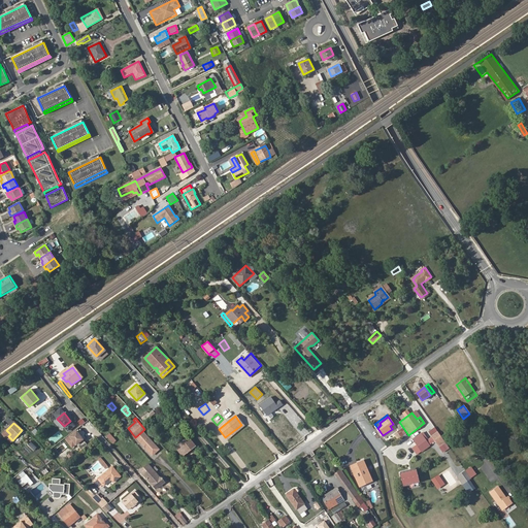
[(243,427),(241,425),(225,437),(227,439),(243,427)]
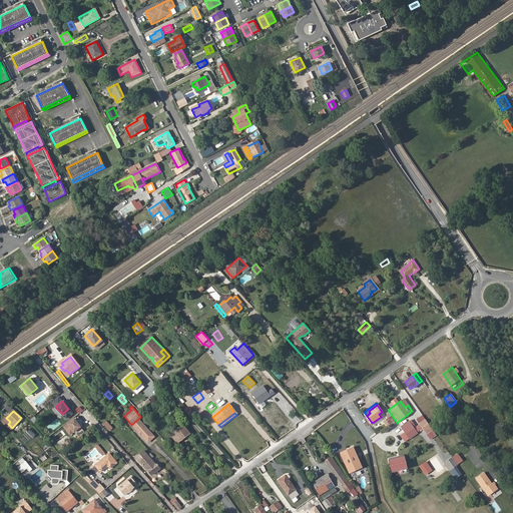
[(390,416),(385,420),(389,425),(394,422),(390,416)]
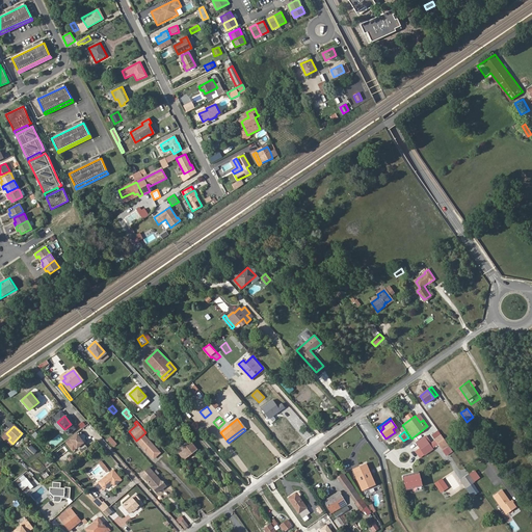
[(416,440),(421,447),(430,441),(424,433),(416,440)]
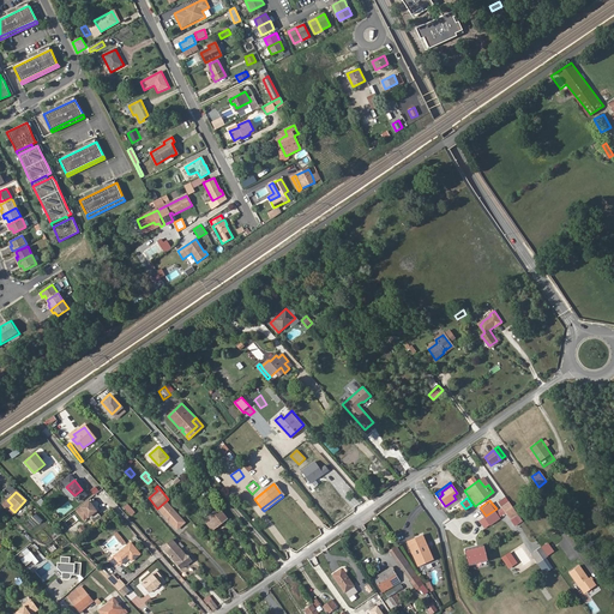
[(96,510),(89,501),(82,507),(89,517),(96,510)]
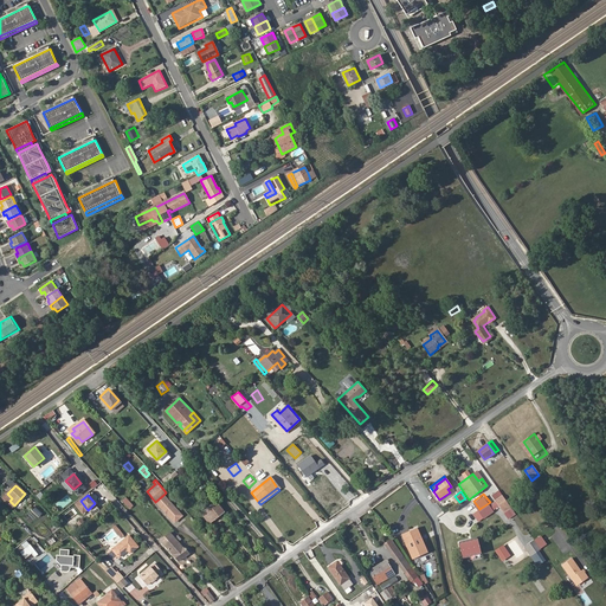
[(166,513),(174,522),(181,515),(163,495),(155,502),(163,510),(165,510),(167,513),(166,513)]
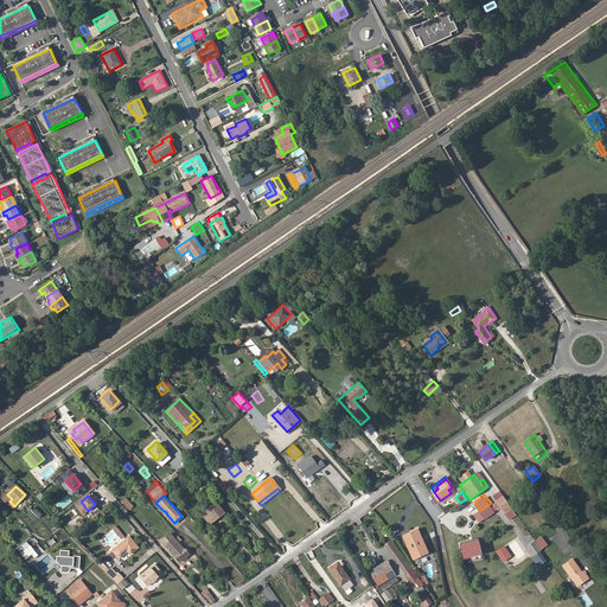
[(224,512),(216,503),(202,515),(206,521),(208,519),(210,523),(217,517),(218,518),(224,512)]
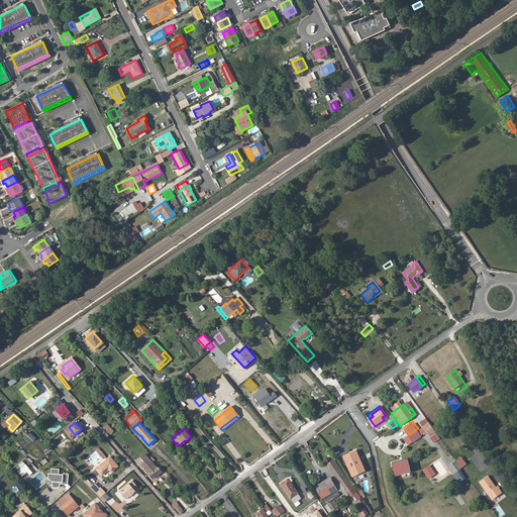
[(355,449),(341,456),(351,478),(366,472),(355,449)]
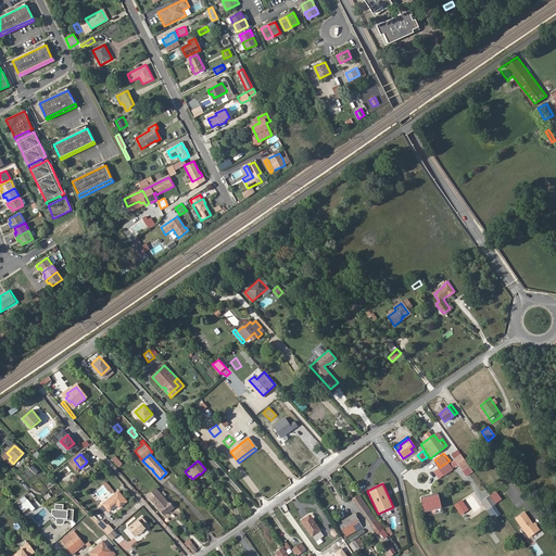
[(175,505),(162,490),(160,492),(173,507),(175,505)]
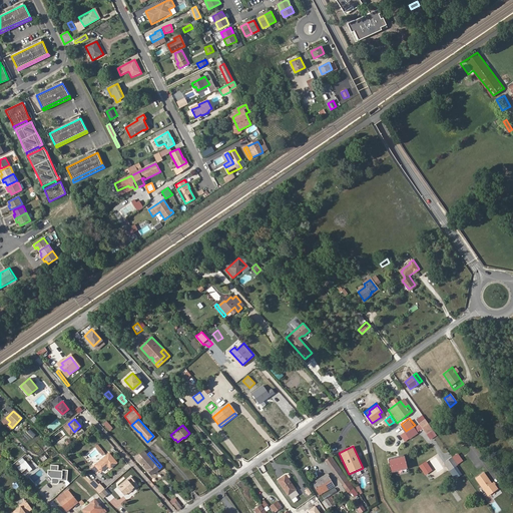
[(108,453),(91,467),(95,472),(99,469),(100,471),(107,465),(109,468),(116,462),(108,453)]
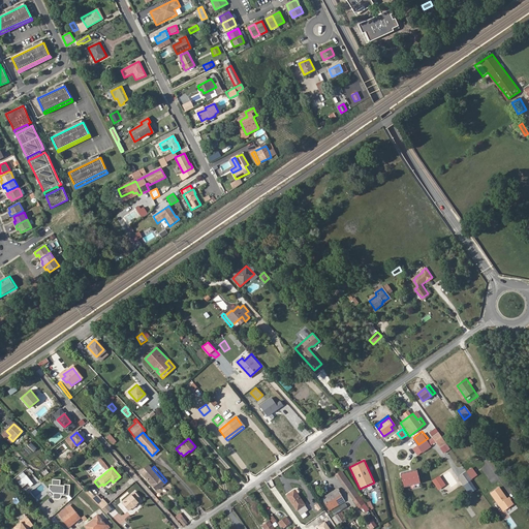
[(466,485),(471,492),(476,489),(470,480),(477,474),(471,467),(457,477),(464,486),(466,485)]
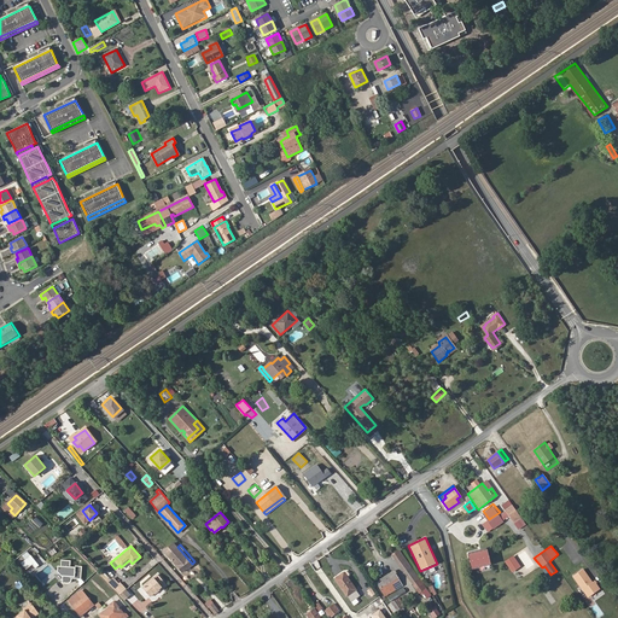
[(192,564),(178,547),(168,555),(182,572),(192,564)]
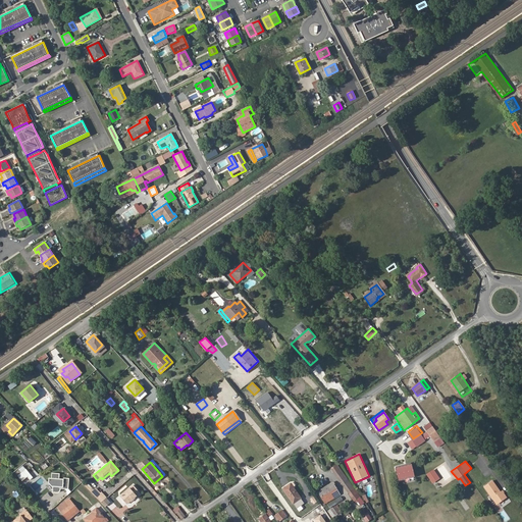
[(354,487),(336,464),(331,468),(348,491),(350,490),(354,487)]
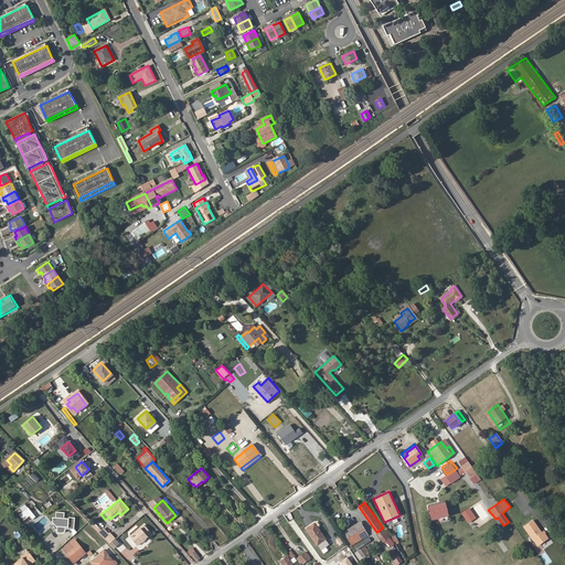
[(435,503),(428,505),(432,521),(438,519),(438,516),(448,514),(445,503),(435,505),(435,503)]
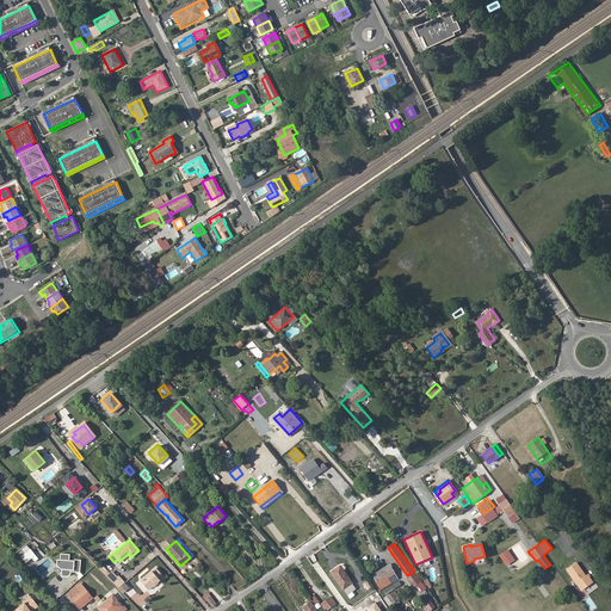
[(508,549),(504,553),(511,563),(516,560),(508,549)]
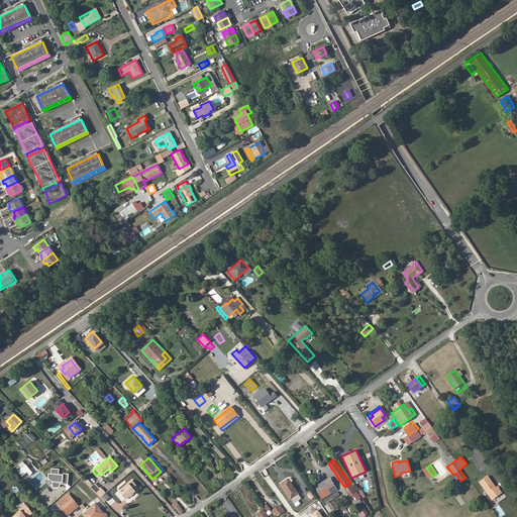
[(27,467),(19,473),(23,478),(28,474),(30,478),(33,475),(27,467)]
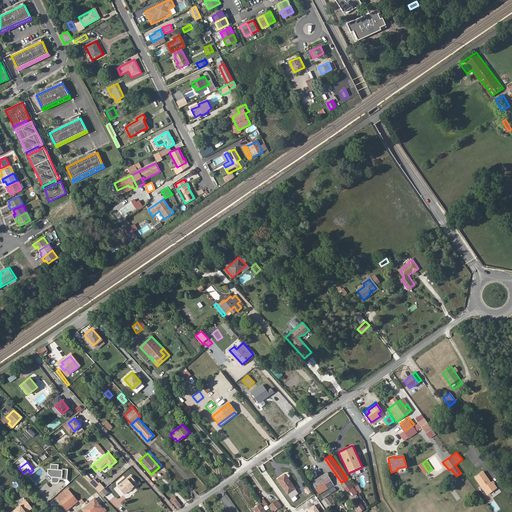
[(422,463),(418,465),(425,474),(428,472),(422,463)]
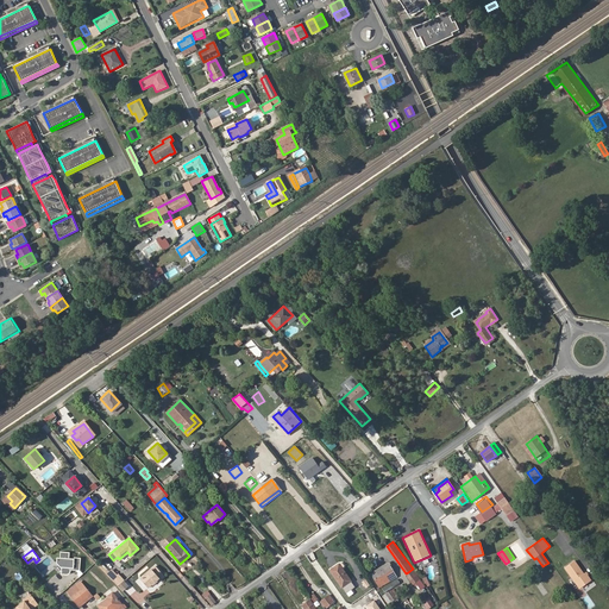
[(70,554),(61,553),(61,559),(57,559),(57,564),(61,569),(62,569),(62,576),(68,576),(69,576),(70,575),(71,573),(71,570),(74,570),(74,571),(81,572),(81,559),(75,559),(75,560),(70,560),(70,554)]
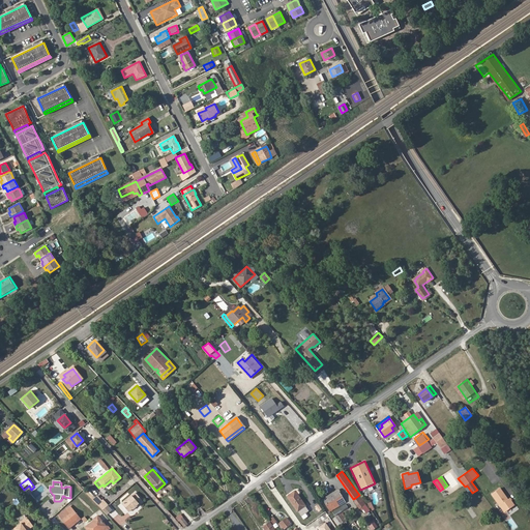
[(160,497),(173,487),(169,481),(156,492),(160,497)]
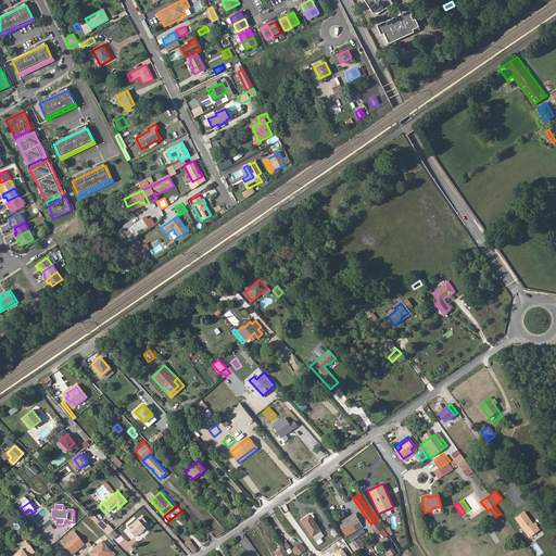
[(532,525),(523,513),(516,519),(529,538),(539,530),(534,523),(532,525)]
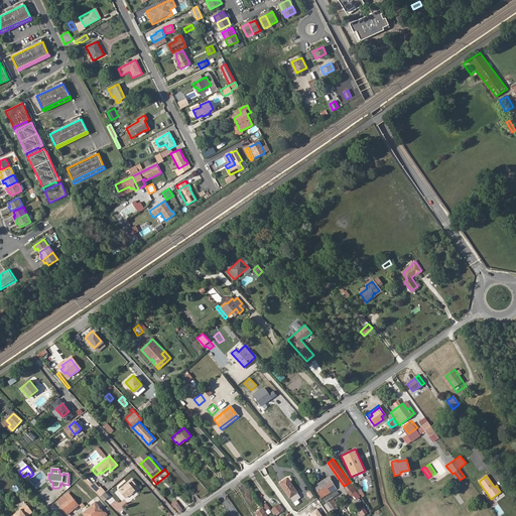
[(90,485),(92,483),(85,477),(83,480),(90,485)]
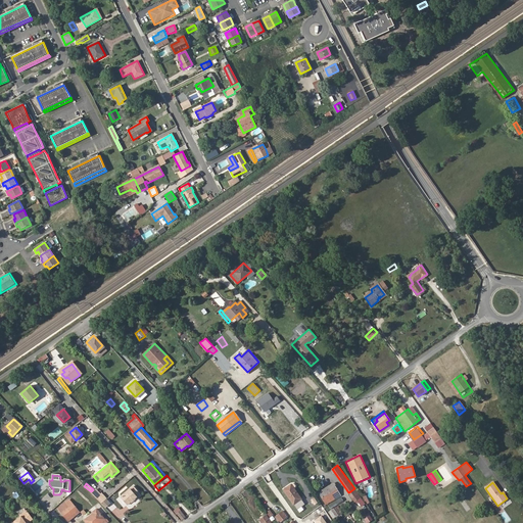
[(284,489),(294,505),(302,498),(294,488),(292,485),(291,484),(284,489)]
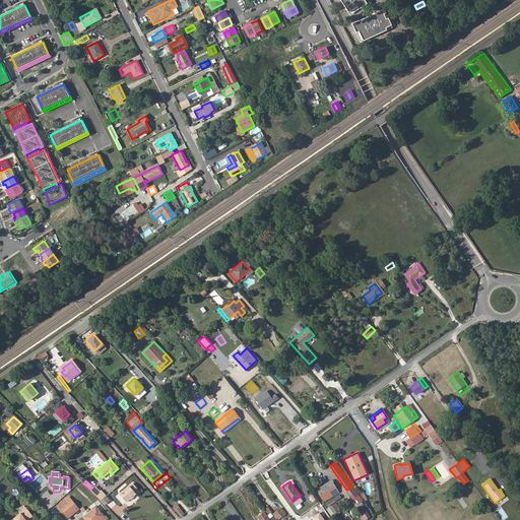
[(126,502),(135,493),(136,494),(139,492),(132,483),(120,494),(126,502)]
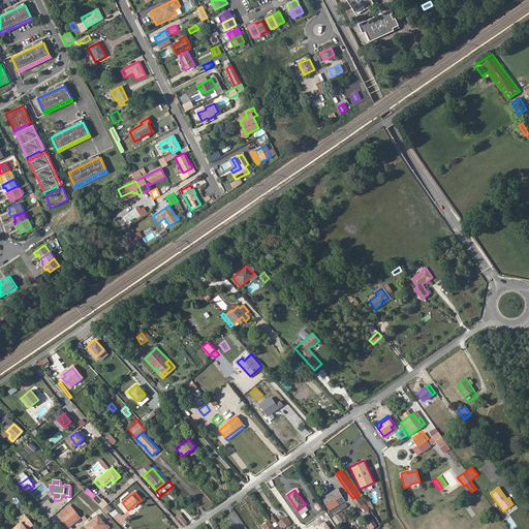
[(323,500),(330,509),(344,500),(339,492),(331,497),(330,496),(323,500)]
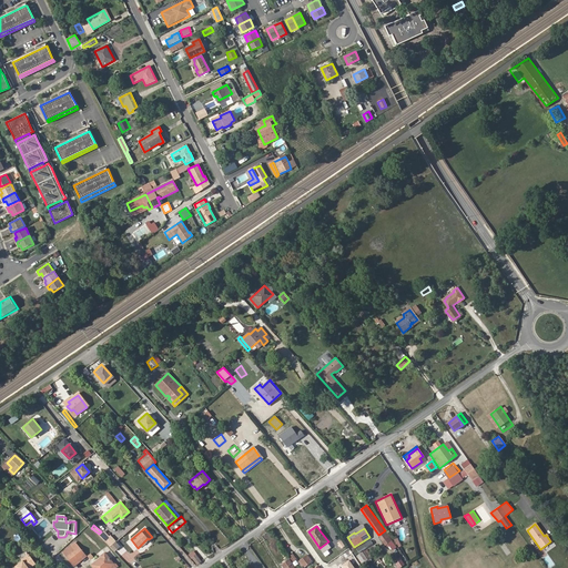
[(392,543),(385,530),(381,534),(387,545),(392,543)]
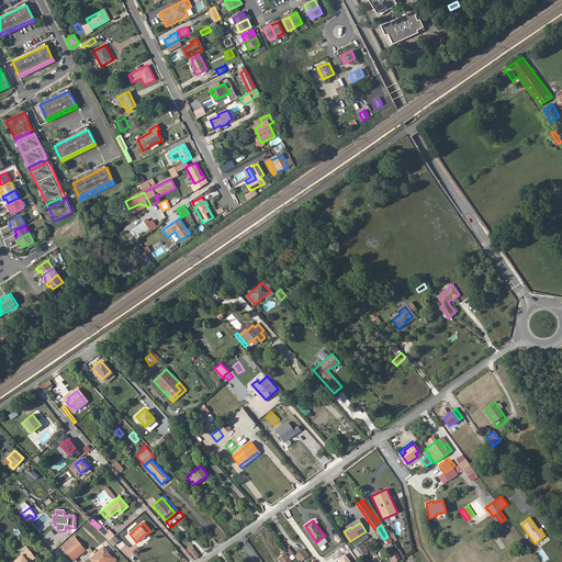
[(103,532),(109,539),(115,534),(109,527),(103,532)]
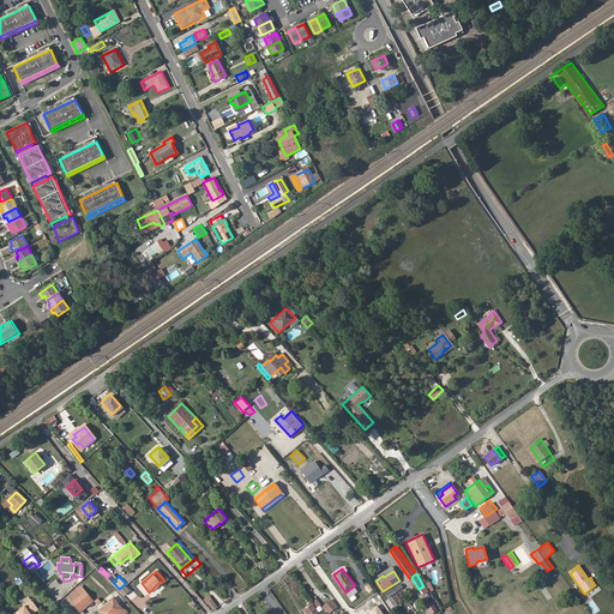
[(92,596),(83,584),(70,595),(79,607),(92,596)]
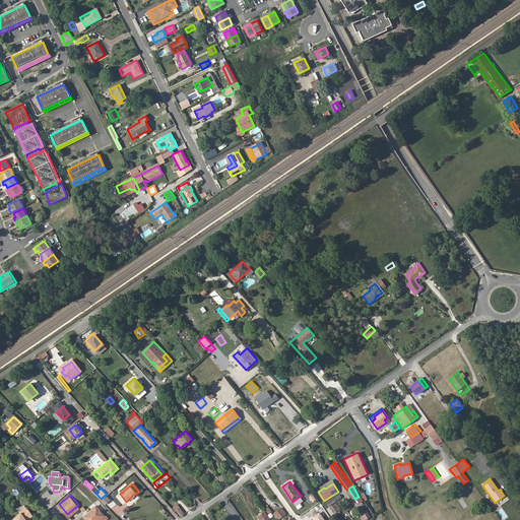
[(93,508),(84,515),(88,519),(104,519),(108,517),(106,515),(105,514),(106,514),(96,504),(92,507),(93,508)]
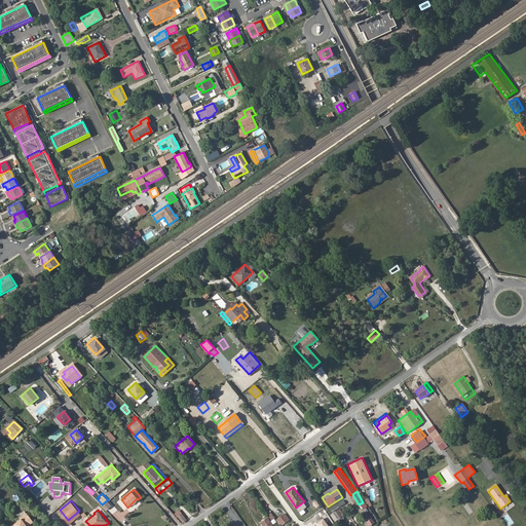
[(69,522),(80,514),(79,511),(68,520),(69,522)]
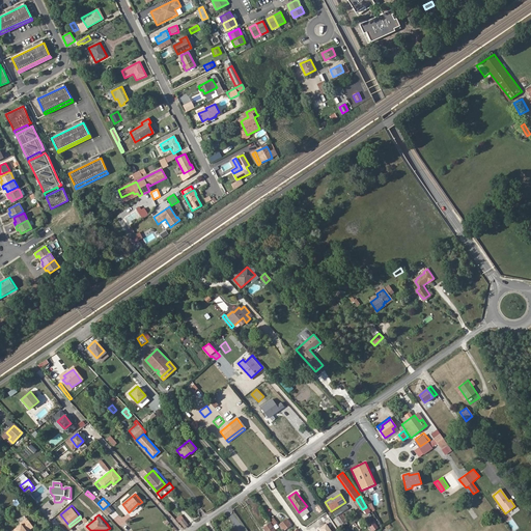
[(16,530),(15,530),(27,530),(28,530),(27,530),(32,526),(27,519),(22,523),(23,524),(15,529),(16,530)]
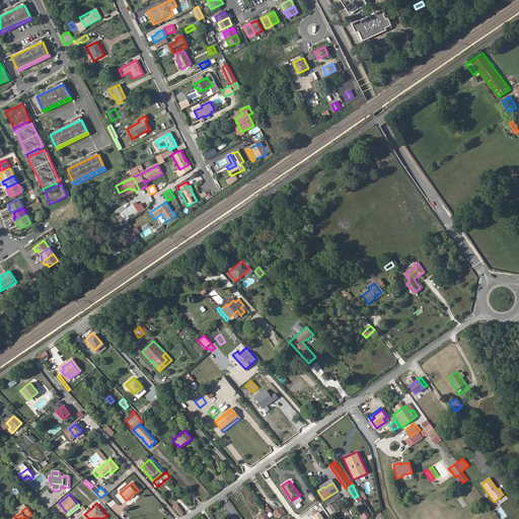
[(281,507),(273,513),(277,518),(285,512),(281,507)]
